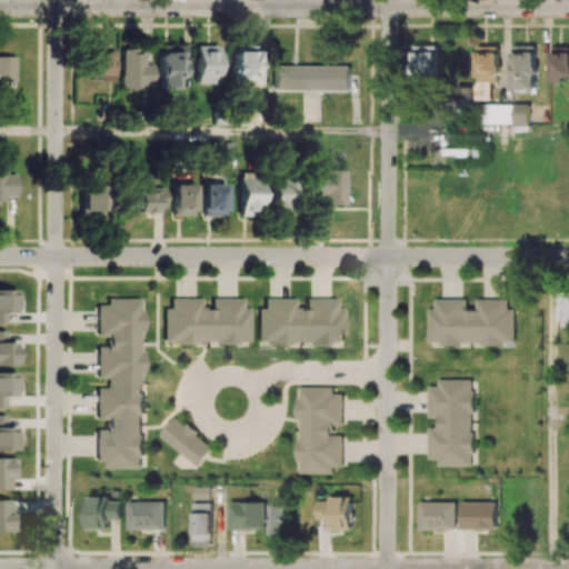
[(89,82),(109,82),(109,46),(89,47),(89,82)]
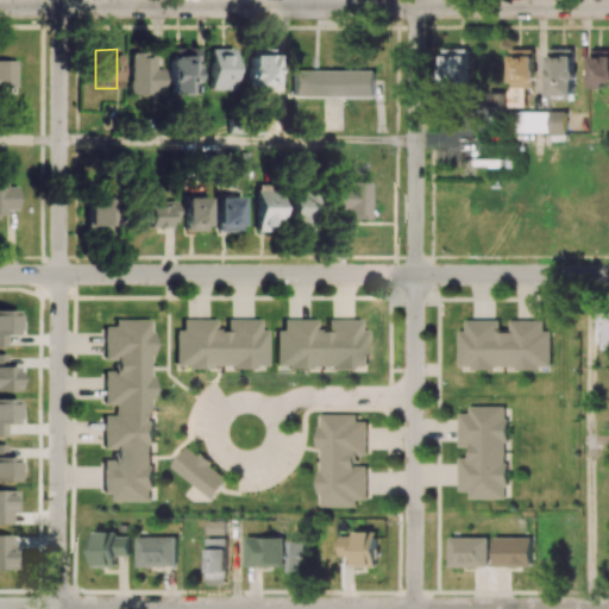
[(195,49),(169,49),(169,94),(195,94),(195,49)]
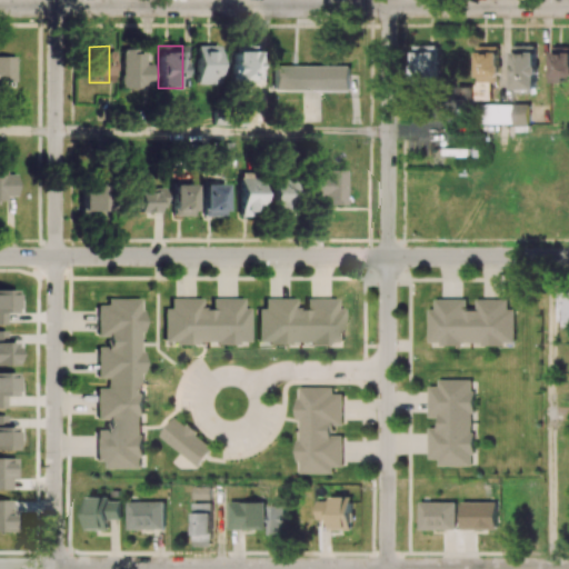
[(195,85),(218,85),(218,46),(195,46),(195,85)]
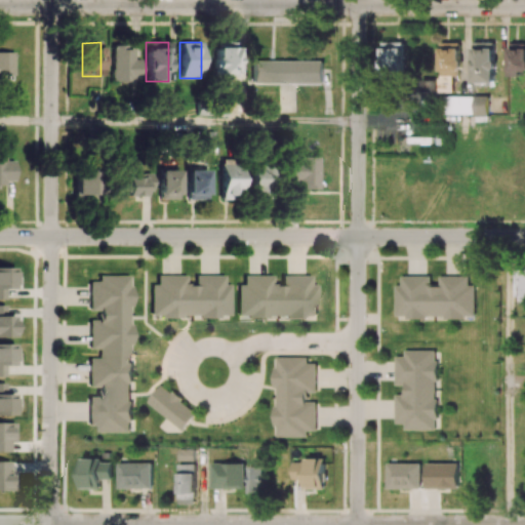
[(382,42),(381,72),(402,73),(403,42),(382,42)]
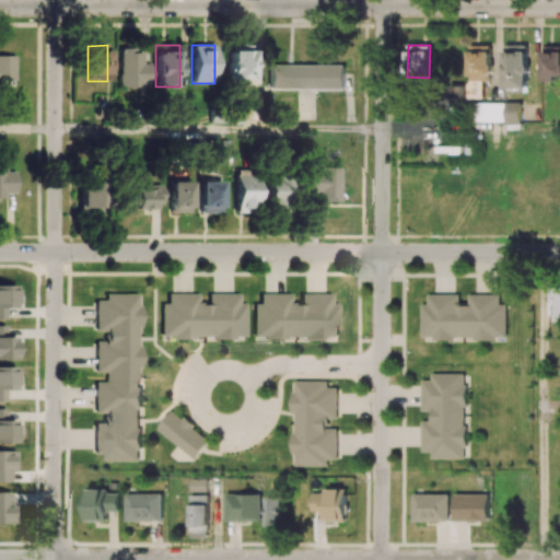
[(528,45),(504,46),(505,88),(528,88),(528,45)]
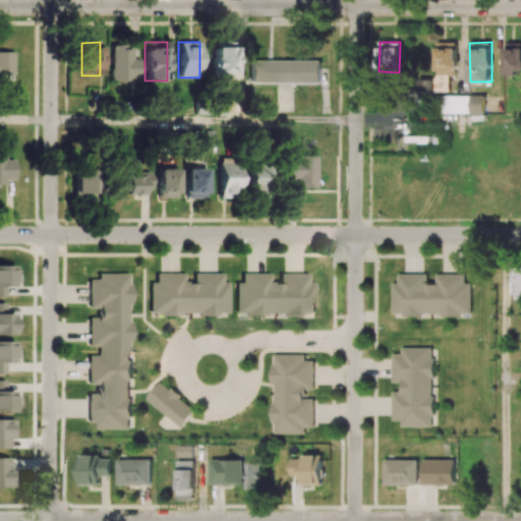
[(436,43),(436,93),(453,93),(453,73),(457,73),(457,43),(436,43)]
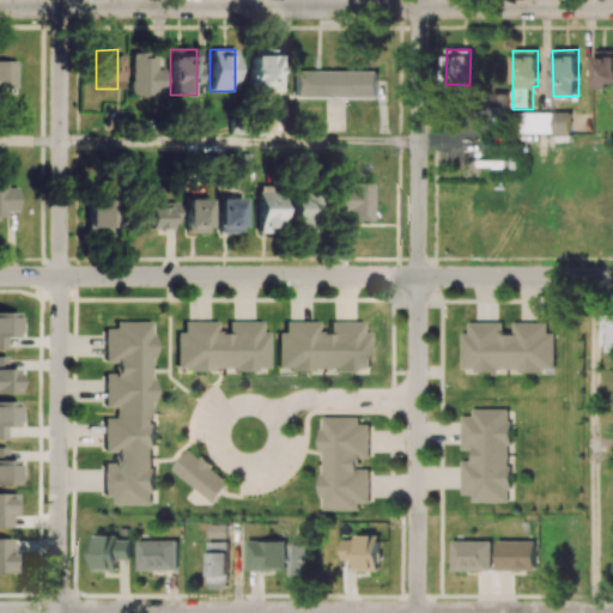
[(612,86),(612,50),(595,50),(594,86),(612,86)]
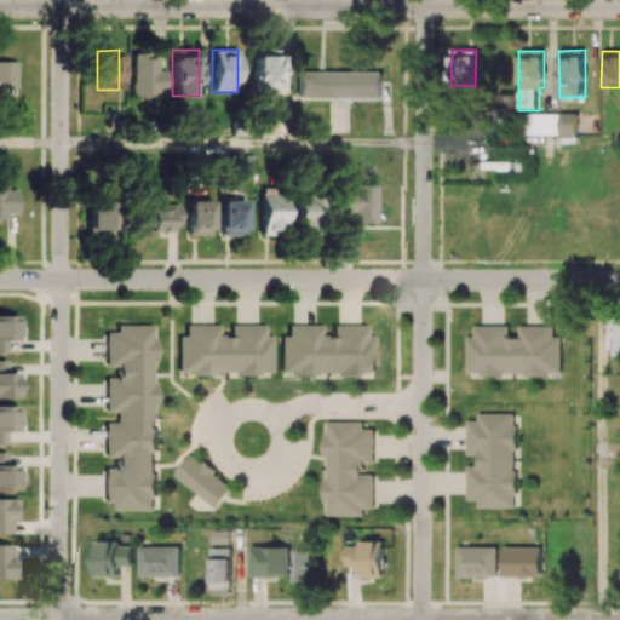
[(166,70),(158,69),(158,56),(132,56),(131,97),(165,97),(166,70)]
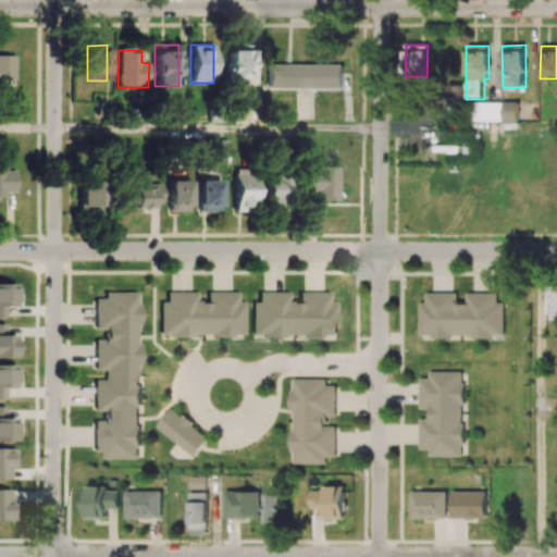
[(226,81),(248,81),(249,51),(227,50),(226,81)]
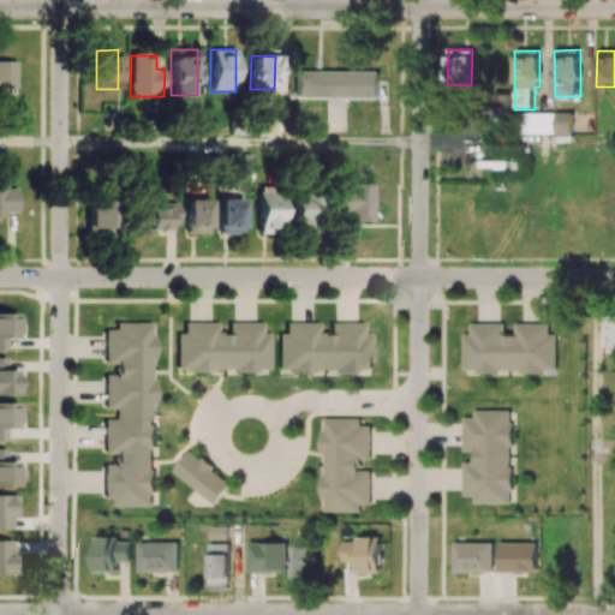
[(0,88),(16,89),(16,61),(0,60),(0,88)]
